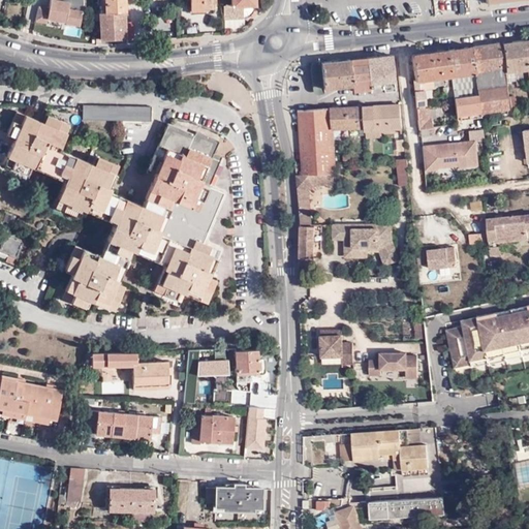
[(98,0),(99,39),(133,38),(133,22),(125,22),(124,0),(98,0)]
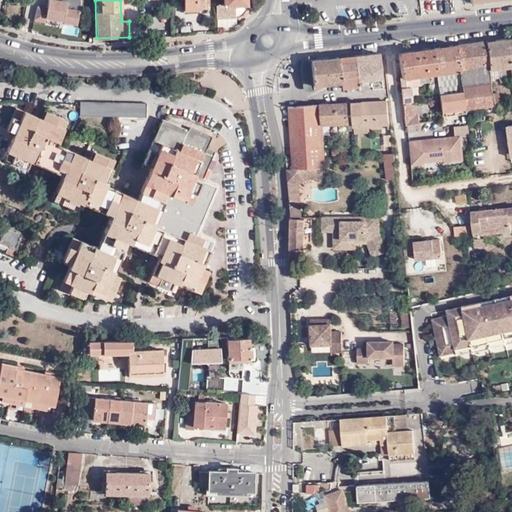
[(205,8),(205,2),(205,0),(184,0),(184,10),(197,10),(197,8),(205,8)]
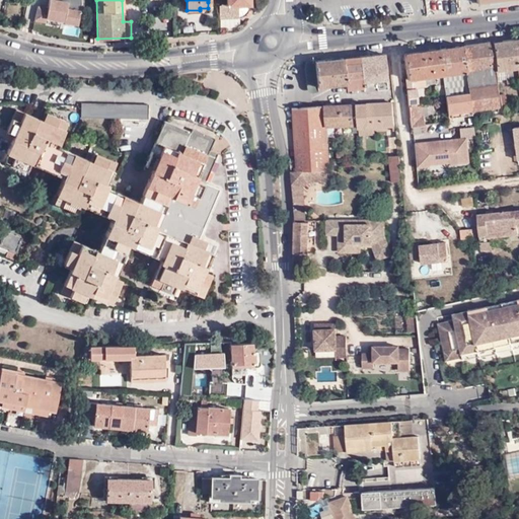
[(219,6),(219,19),(238,18),(241,17),(245,15),(247,12),(249,6),(248,0),(226,0),(226,6),(219,6)]
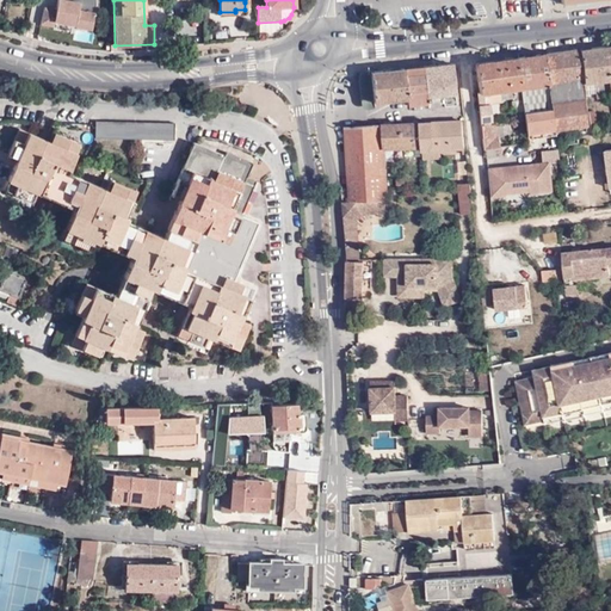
[(608,76),(604,48),(579,51),(585,94),(596,93),(594,82),(609,81),(608,76)]
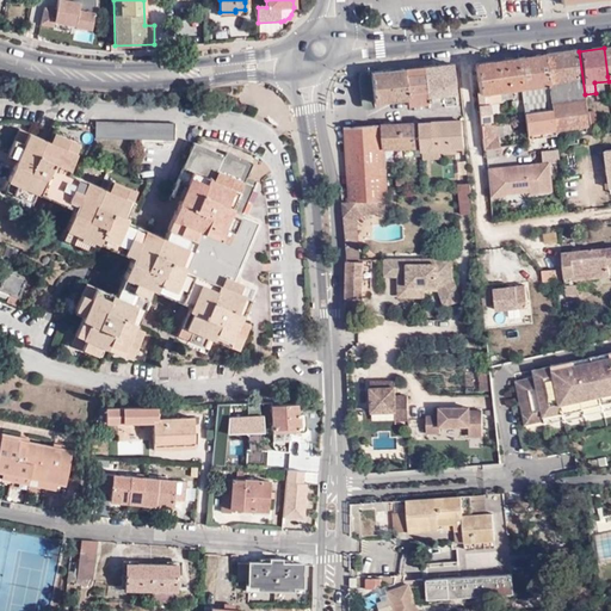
[(575,49),(545,54),(553,109),(555,130),(586,125),(575,49)]
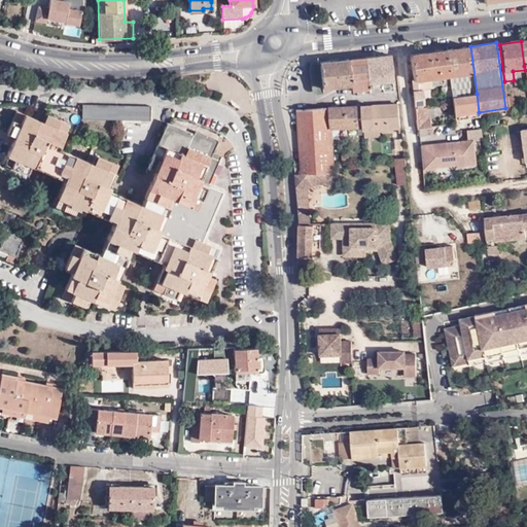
[(470,46),(447,49),(451,83),(452,94),(452,97),(477,94),(470,46)]
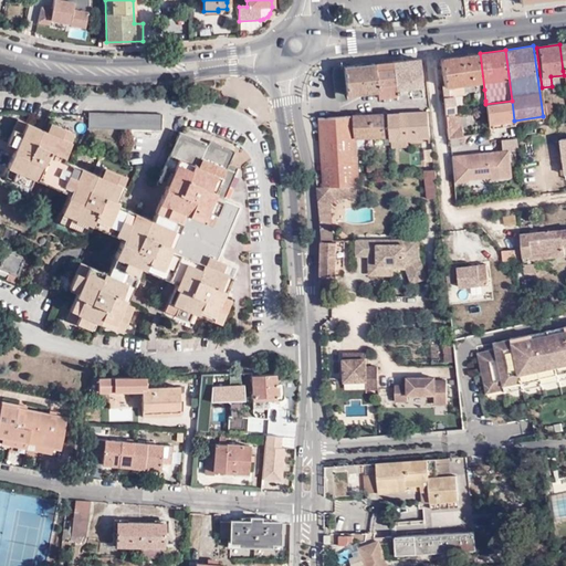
[(484,90),(480,53),(441,60),(444,86),(443,87),(448,138),(450,138),(458,137),(478,135),(477,124),(470,124),(469,111),(456,113),(454,97),(462,96),(462,93),(475,91),(484,90)]
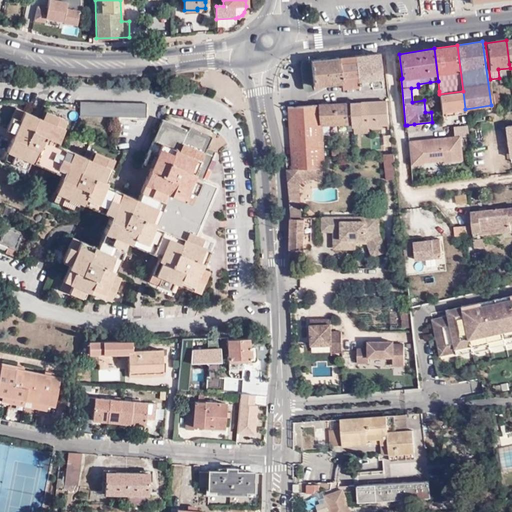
[(379,54),(355,57),(358,87),(359,91),(382,89),(379,54)]
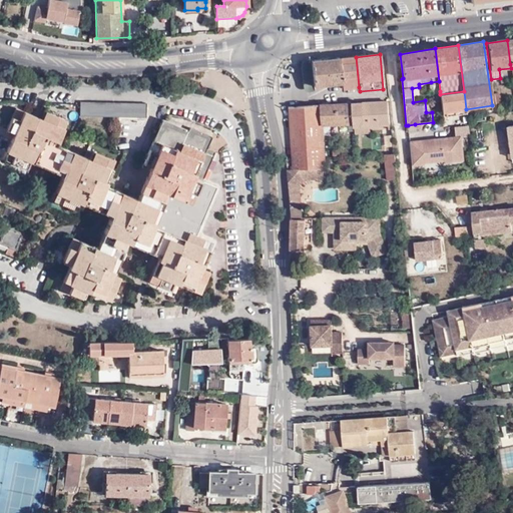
[(339,59),(342,83),(343,89),(359,87),(356,57),(348,58),(339,59)]
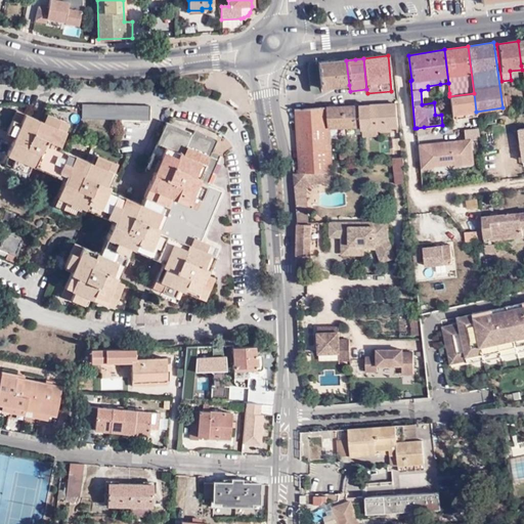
[(346,60),(318,62),(318,73),(313,73),(314,88),(349,85),(346,60)]
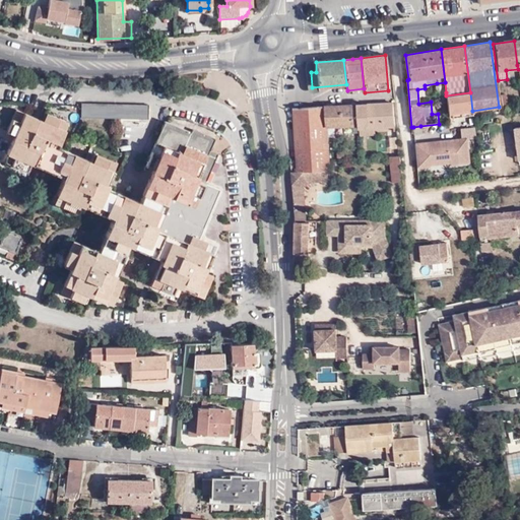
[(506,70),(507,79),(519,77),(518,69),(506,70)]
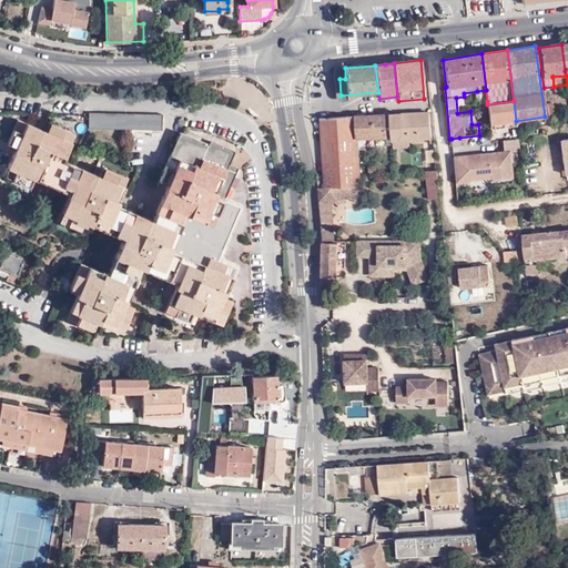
[(487,101),(486,90),(477,91),(478,102),(487,101)]
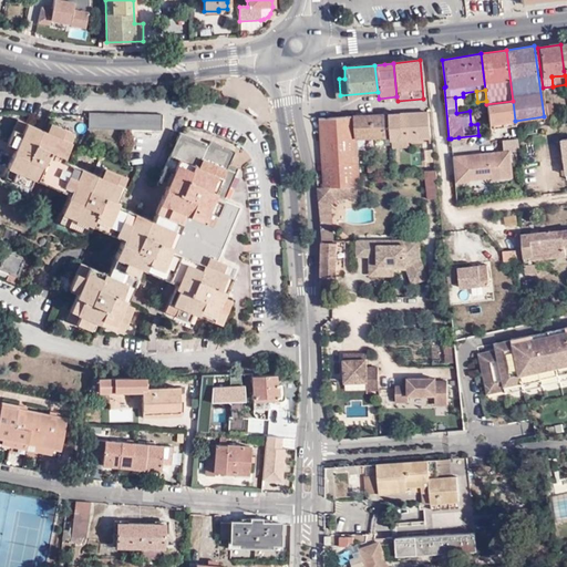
[(515,121),(513,101),(486,104),(488,124),(515,121)]
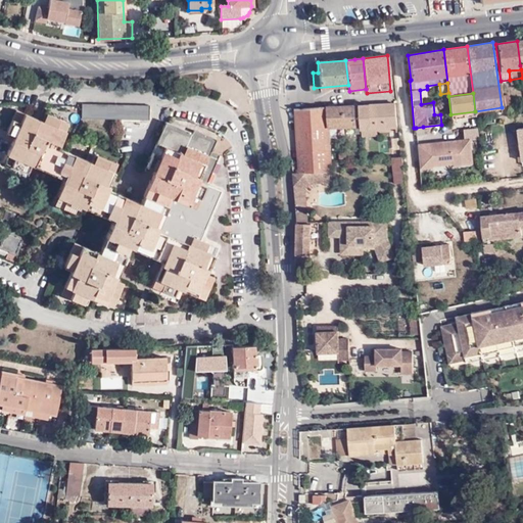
[(510,96),(503,97),(505,110),(512,110),(510,96)]
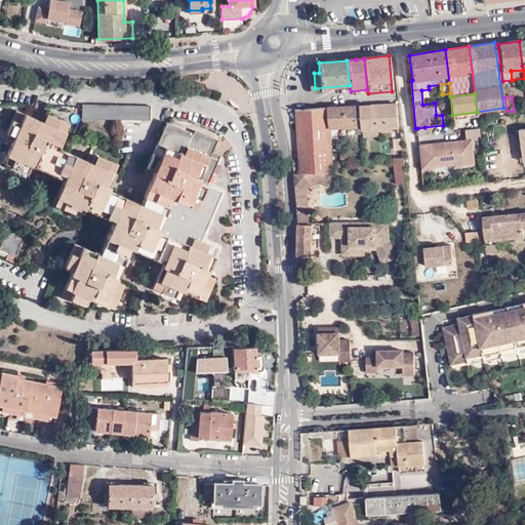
[(398,104),(362,106),(363,127),(363,129),(364,129),(379,129),(399,128),(398,104)]
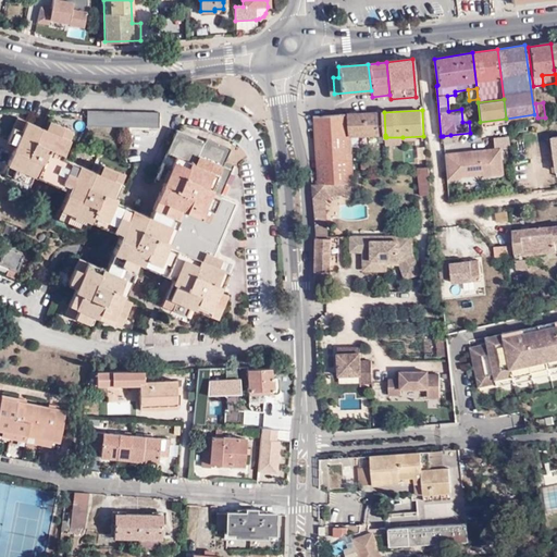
[(87,126),(123,127),(130,127),(159,128),(159,112),(88,111),(87,126)]
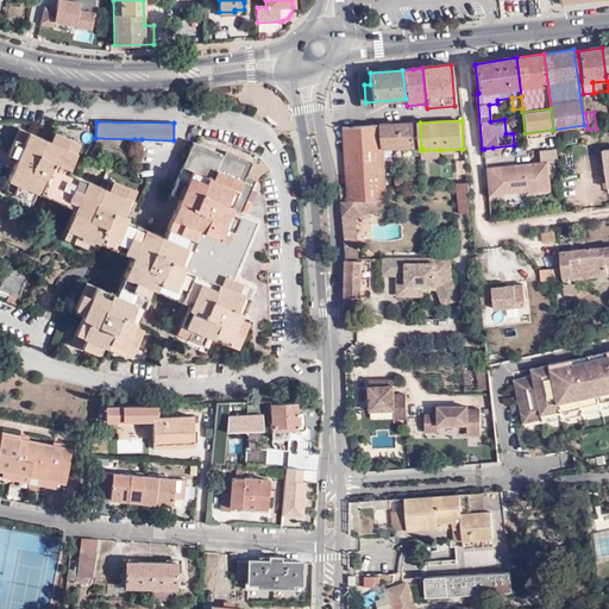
[(345,127),(347,201),(375,201),(384,200),(387,200),(384,149),(421,148),(420,123),(345,127)]
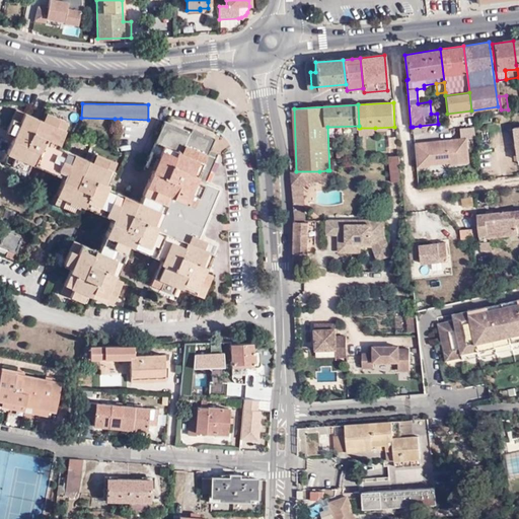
[(104,216),(115,192),(106,189),(118,163),(95,154),(92,161),(58,147),(68,122),(45,113),(42,121),(16,109),(8,128),(16,131),(11,143),(3,161),(27,170),(30,163),(64,178),(54,203),(76,212),(80,205),(104,216)]
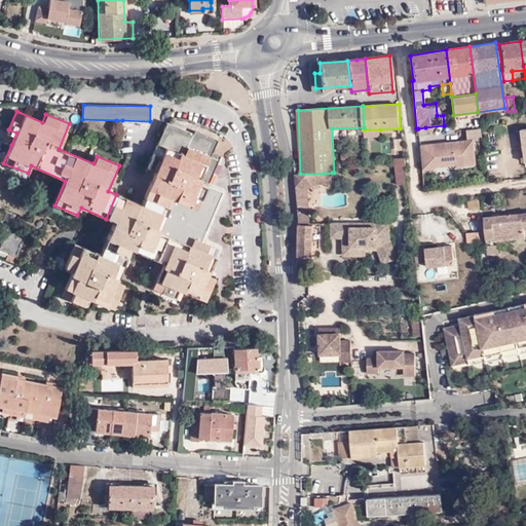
[(141,204),(124,197),(114,222),(104,247),(126,257),(130,249),(163,263),(153,288),(179,299),(183,291),(205,301),(215,279),(207,275),(218,250),(201,242),(222,193),(208,186),(220,155),(212,152),(217,140),(195,130),(193,135),(167,123),(149,168),(155,172),(141,204)]
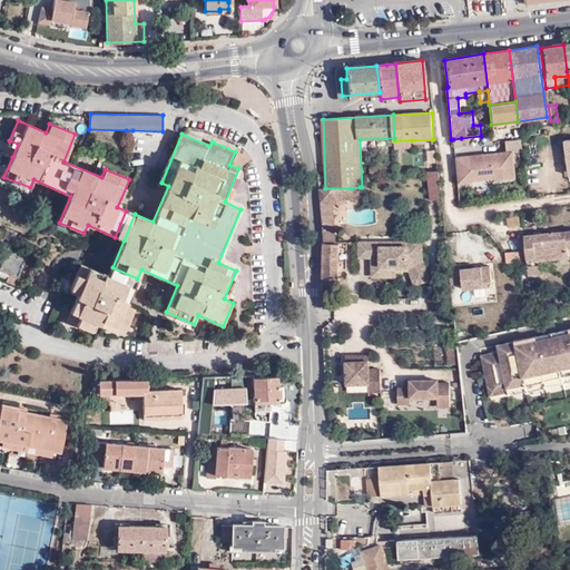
[(18,144),(9,140),(5,153),(12,157),(18,144)]
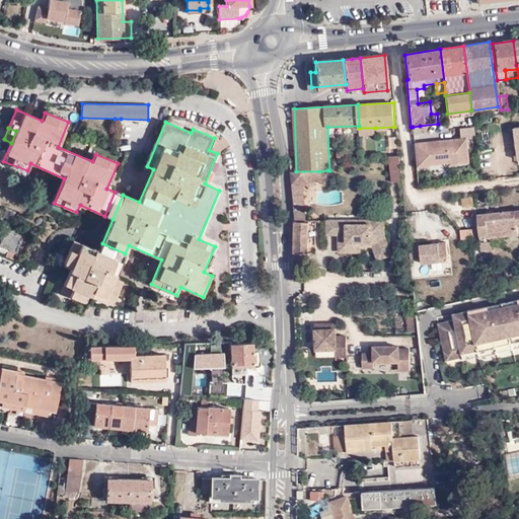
[(375,128),(360,128),(361,136),(375,135),(375,128)]
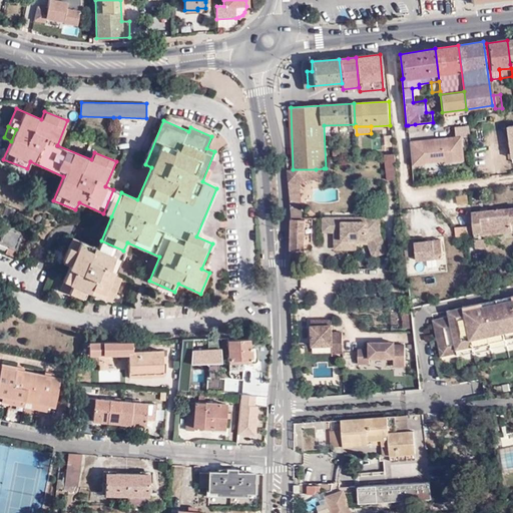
[(398,179),(395,153),(385,155),(388,179),(398,179)]
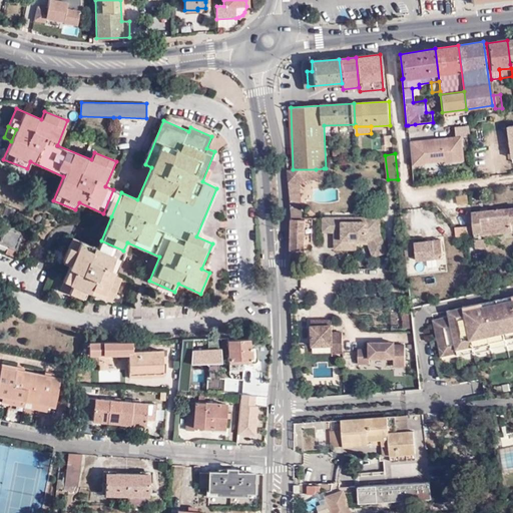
[(324,168),(316,169),(317,179),(325,178),(324,168)]
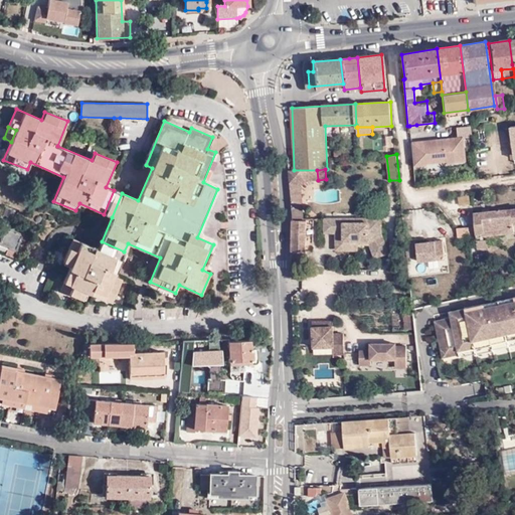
[(294,170),(290,170),(293,213),(293,215),(303,216),(301,186),(306,180),(318,180),(317,170),(294,170)]
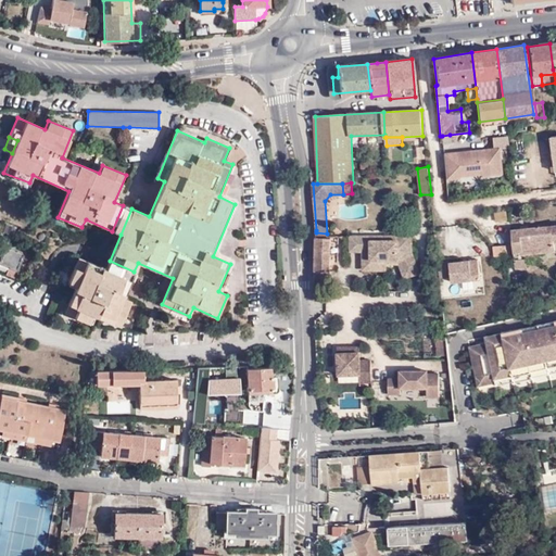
[(131,209),(123,205),(112,231),(121,235),(131,209)]
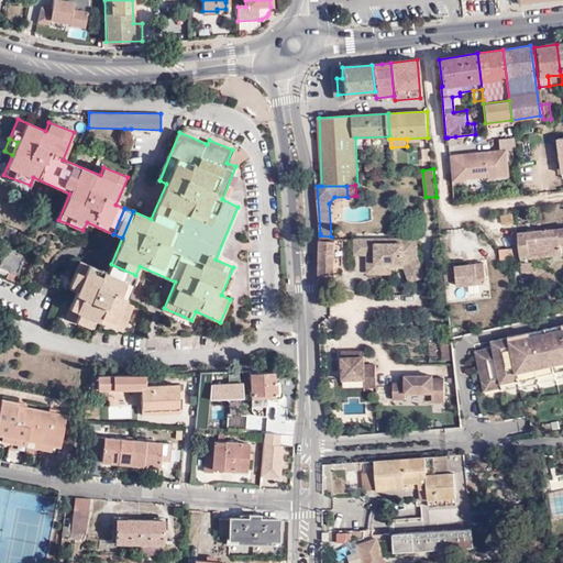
[(520,256),(562,251),(562,229),(517,234),(520,256)]
